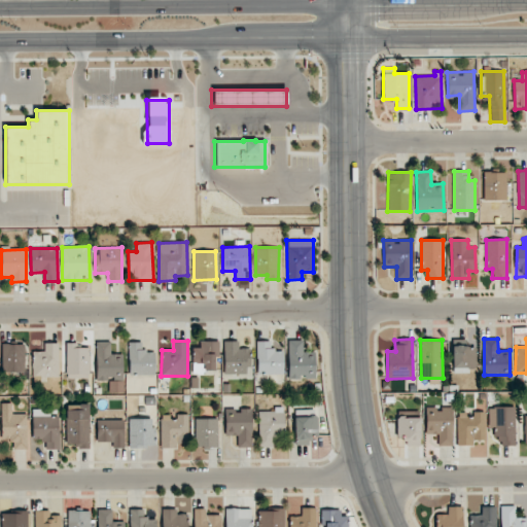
[(219,341),(201,341),(201,348),(194,348),(192,374),(205,374),(206,371),(215,371),(215,355),(219,356),(219,341)]
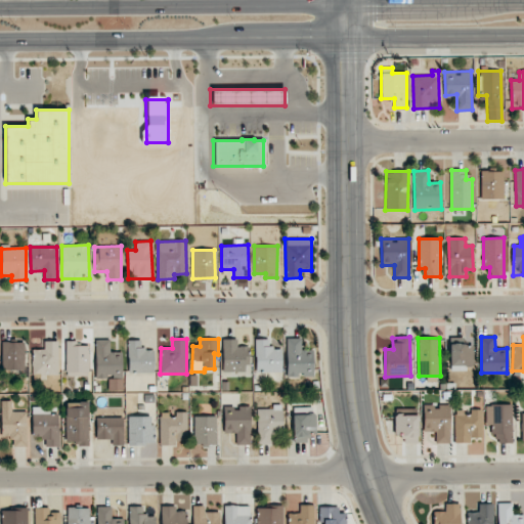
[(223,374),(250,373),(250,346),(237,347),(237,339),(222,340),(223,374)]
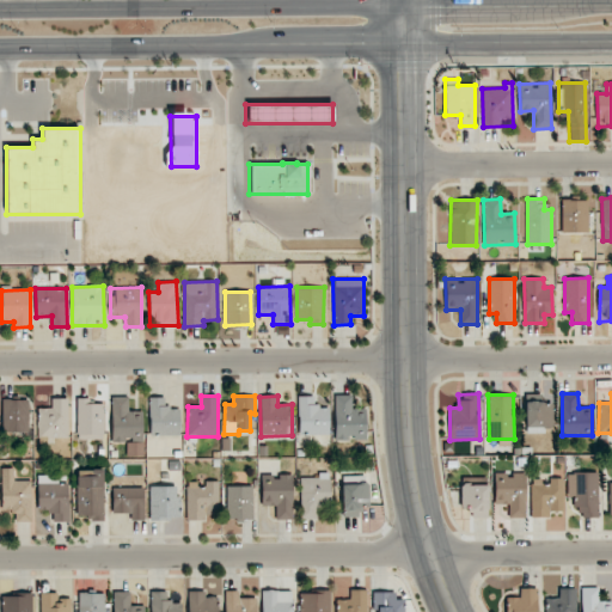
[(330,434),(330,407),(314,407),(313,396),(299,396),(299,434),(330,434)]
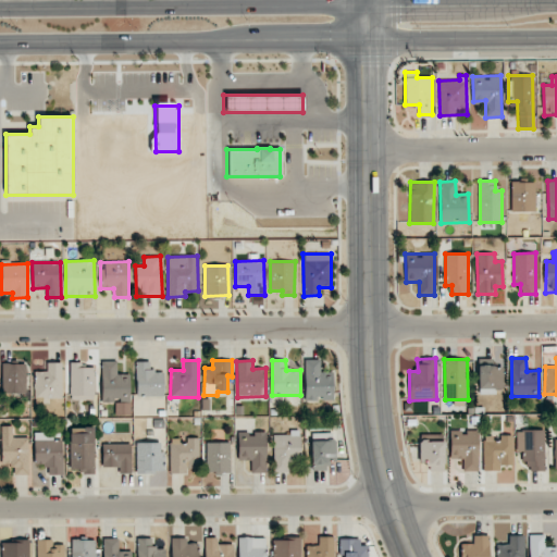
[(305,400),(333,400),(334,373),(319,373),(319,360),(305,360),(305,400)]
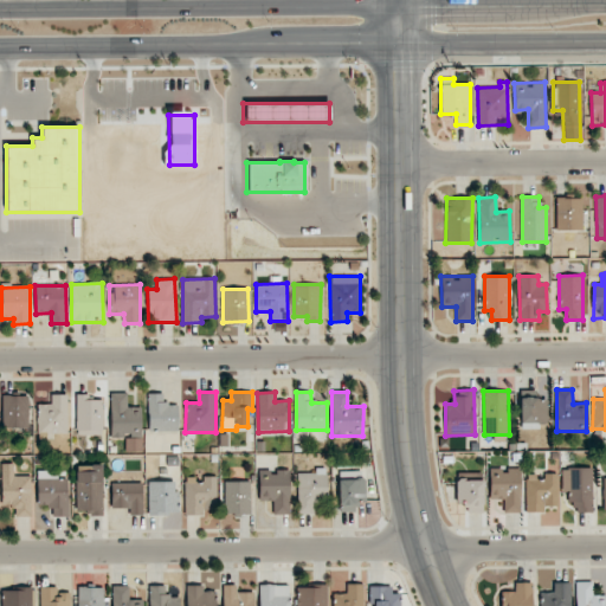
[(141,406),(128,407),(127,393),(110,393),(111,439),(142,438),(141,406)]
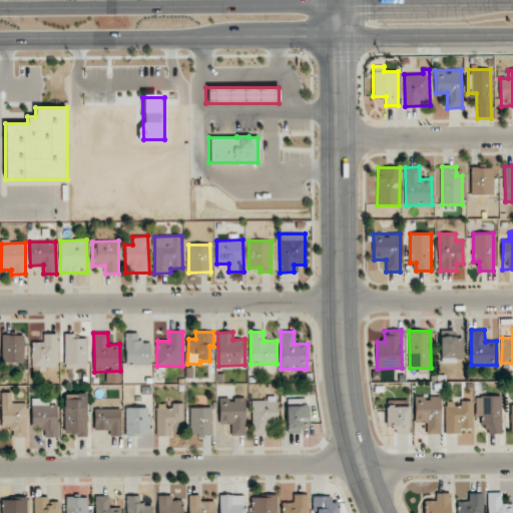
[(138,333),(124,334),(126,366),(151,365),(150,342),(138,342),(138,333)]
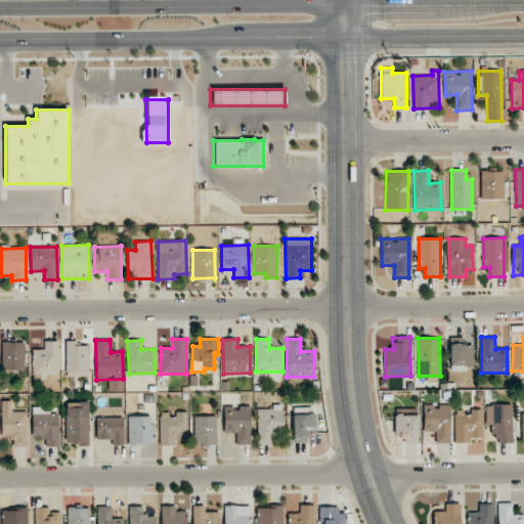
[(33,349),(32,375),(58,375),(59,341),(44,341),(44,349),(33,349)]
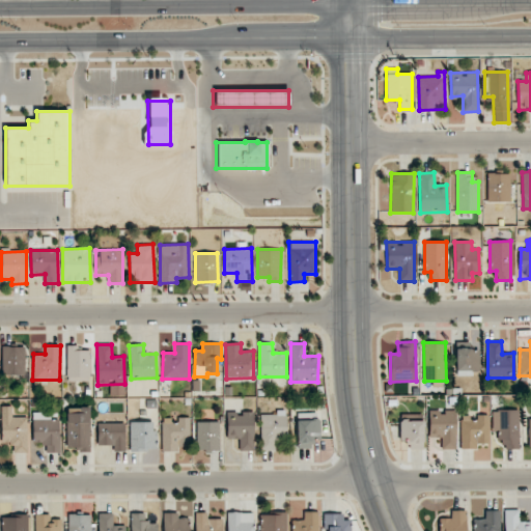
[(67,345),(66,381),(89,382),(90,351),(79,351),(79,345),(67,345)]
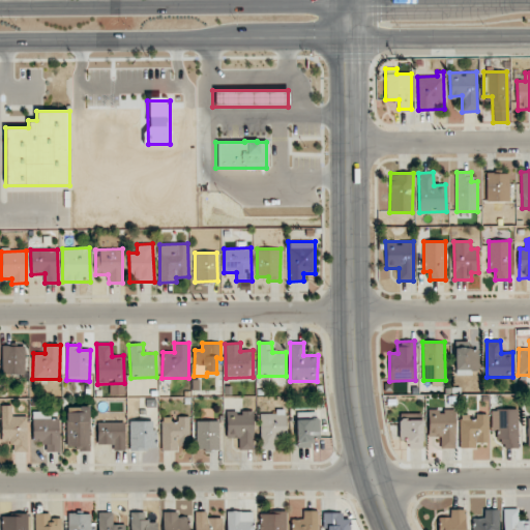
[(2,375),(25,375),(25,346),(3,346),(2,375)]
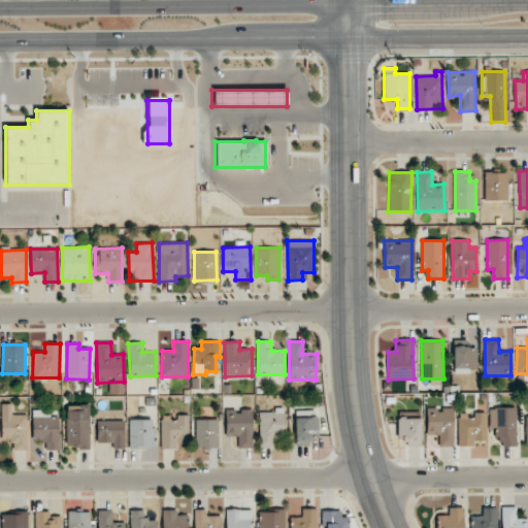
[(476,347),(453,348),(454,373),(476,372),(476,347)]
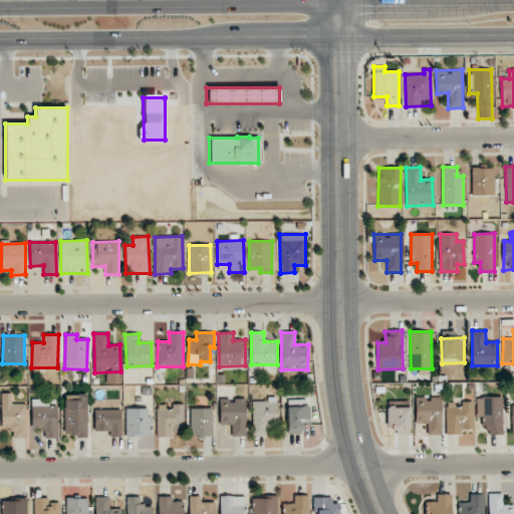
[(2,429),(13,429),(13,439),(27,439),(27,404),(12,404),(12,393),(1,394),(2,429)]
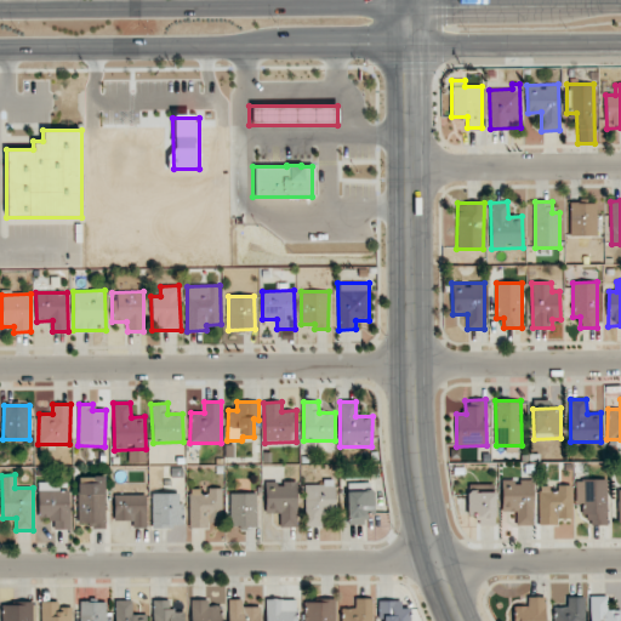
[(78,524),(91,524),(91,528),(106,528),(104,477),(78,477),(78,524)]
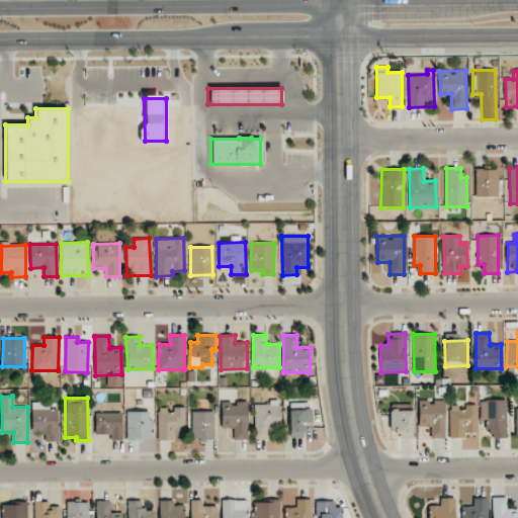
[(444,401),(419,400),(418,427),(430,427),(430,438),(444,438),(444,401)]
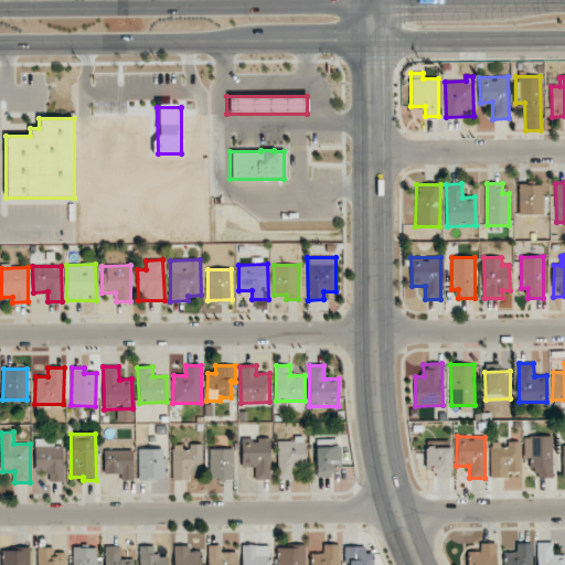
[(551,436),(524,437),(525,467),(536,467),(536,478),(553,478),(551,436)]
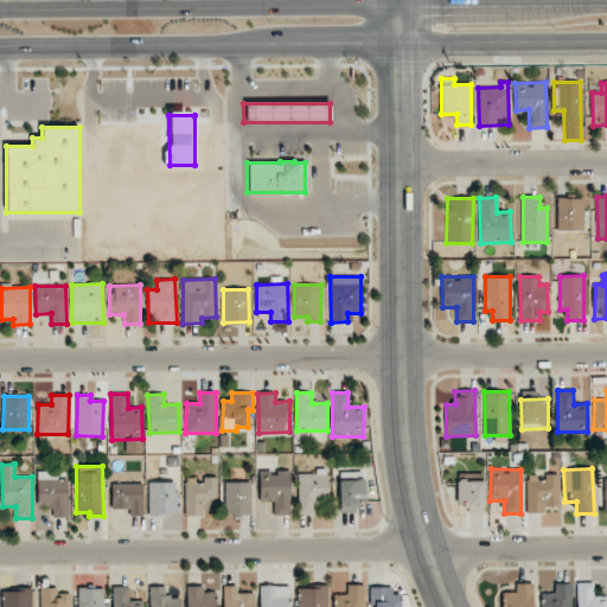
[(56,471),(38,471),(38,508),(53,508),(53,518),(69,517),(69,480),(56,480),(56,471)]
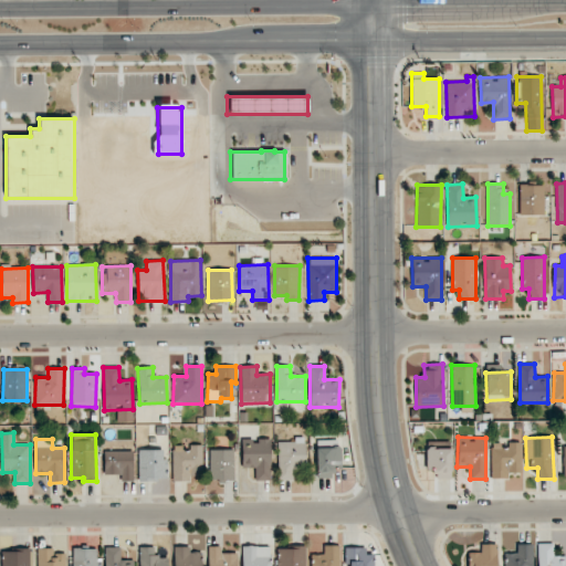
[(272,480),(271,439),(241,439),(242,468),(255,468),(255,481),(272,480)]
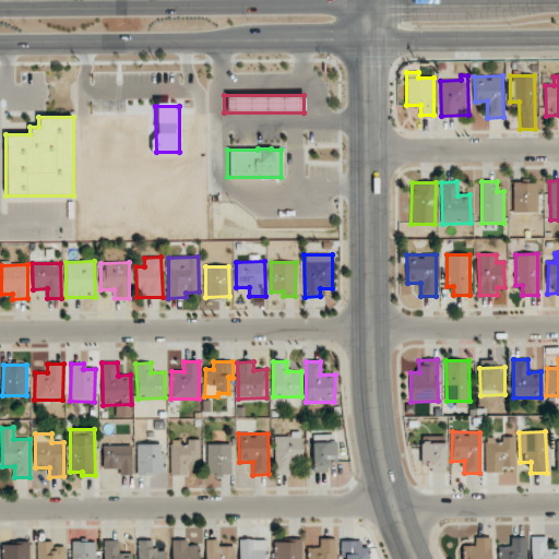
[(301,437),(274,437),(275,474),(290,474),(290,462),(301,462),(301,437)]
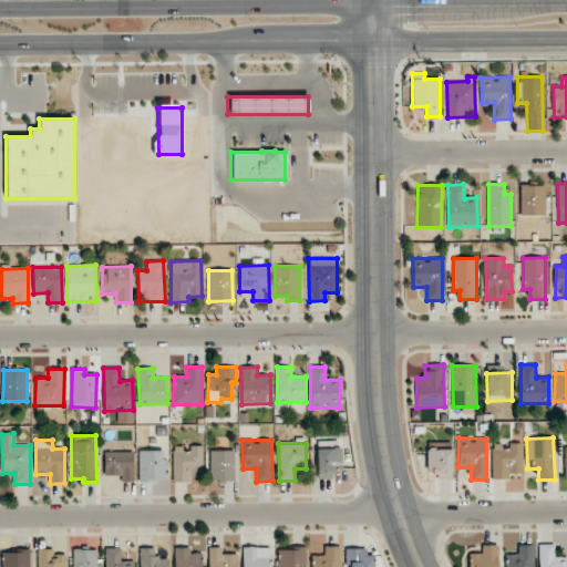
[(493,477),(524,476),(523,445),(501,445),(501,443),(492,444),(493,477)]
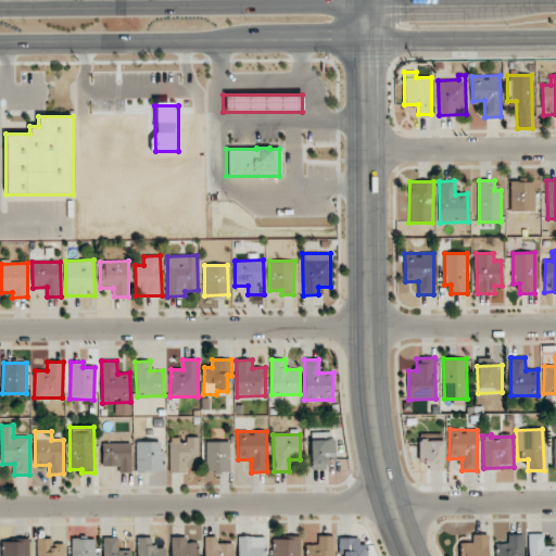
[(169,471),(199,471),(199,438),(182,438),(169,438),(169,471)]
